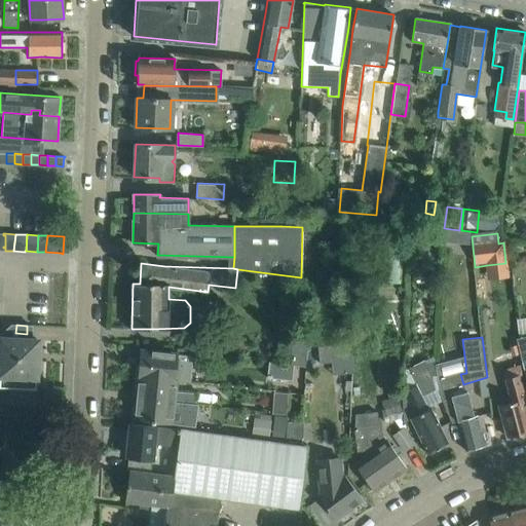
[(0,386),(35,388),(38,340),(0,338),(0,345),(0,386)]
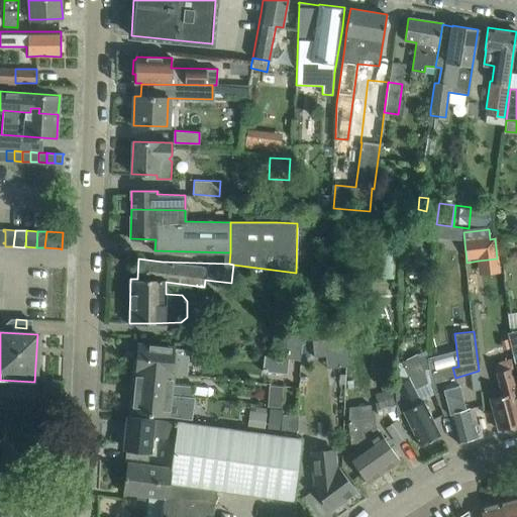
[(286,336),(285,357),(299,359),(300,336),(286,336)]
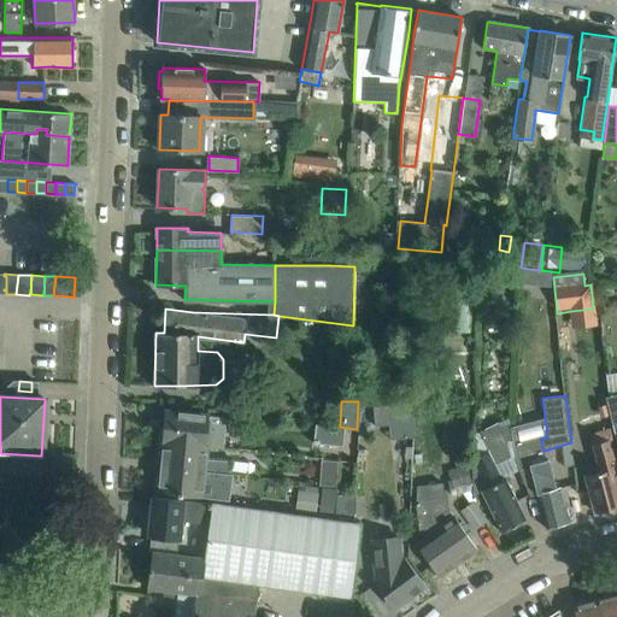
[(413,403),(371,406),(372,425),(412,422),(413,403)]
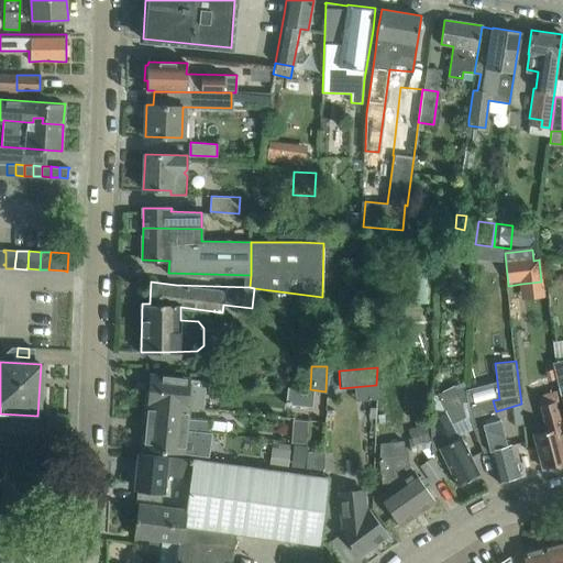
[(187,407),(203,408),(206,387),(189,385),(189,378),(148,375),(147,389),(145,389),(143,403),(187,407)]
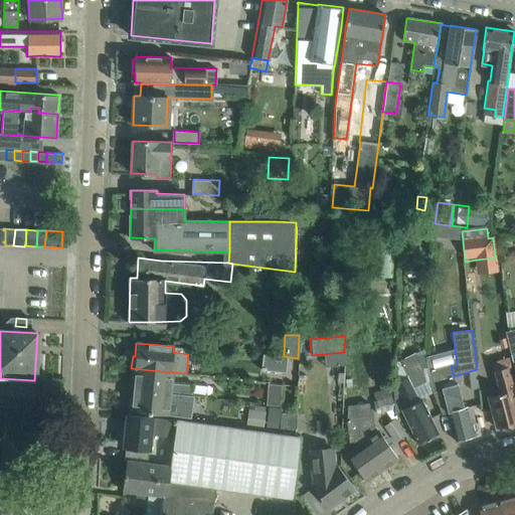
[(262,354),(261,369),(282,372),(284,356),(262,354)]
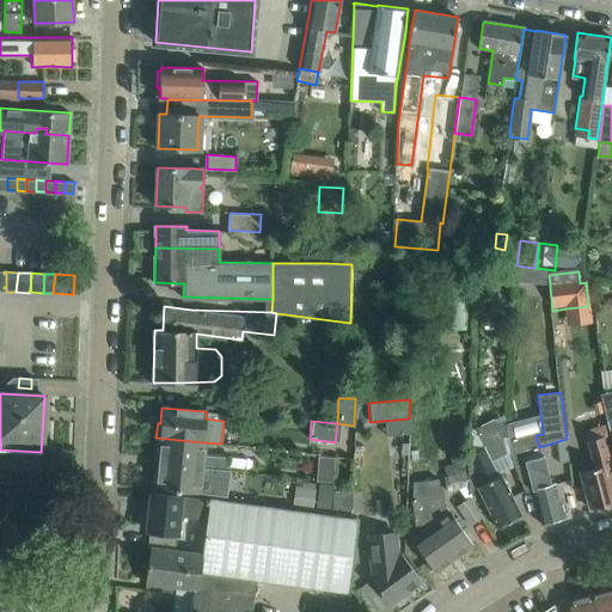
[(611,466),(611,465),(605,435),(607,435),(605,424),(585,430),(594,467),(580,471),(591,509),(611,502),(611,483),(609,467),(611,466)]
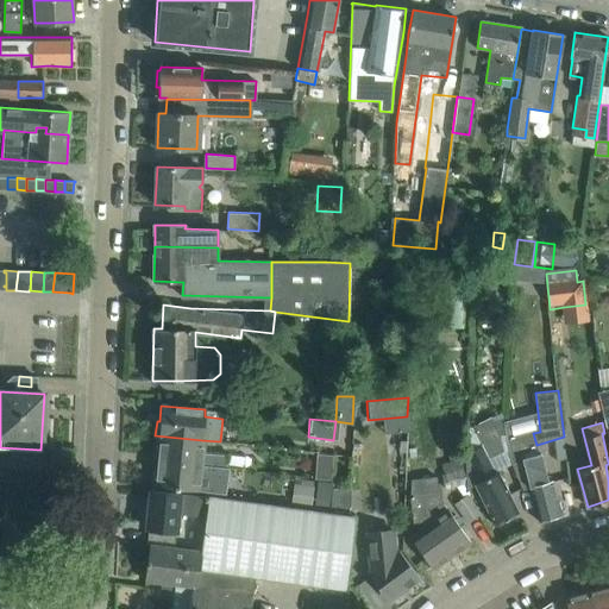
[(548,482),(540,453),(539,454),(537,445),(533,433),(504,441),(510,462),(523,489),(529,488),(538,520),(562,514),(552,481),(548,482)]
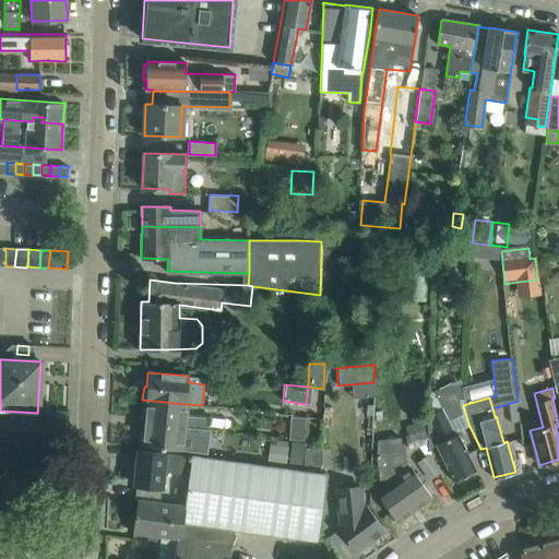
[(185,415),(186,404),(142,400),(141,412),(146,412),(145,421),(206,427),(207,417),(185,415)]
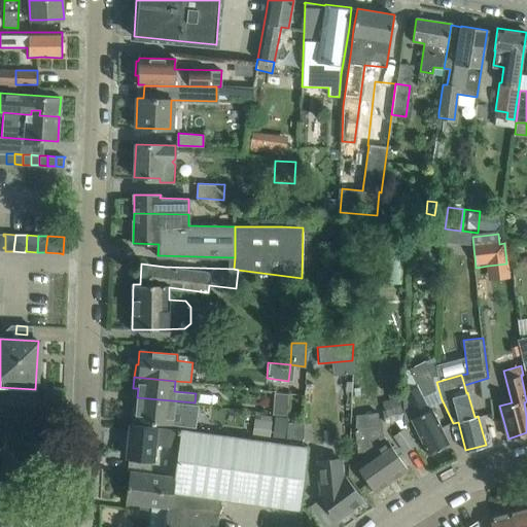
[(441,425),(432,408),(428,410),(417,384),(403,390),(407,395),(403,396),(405,423),(411,420),(419,435),(428,454),(450,444),(441,425)]
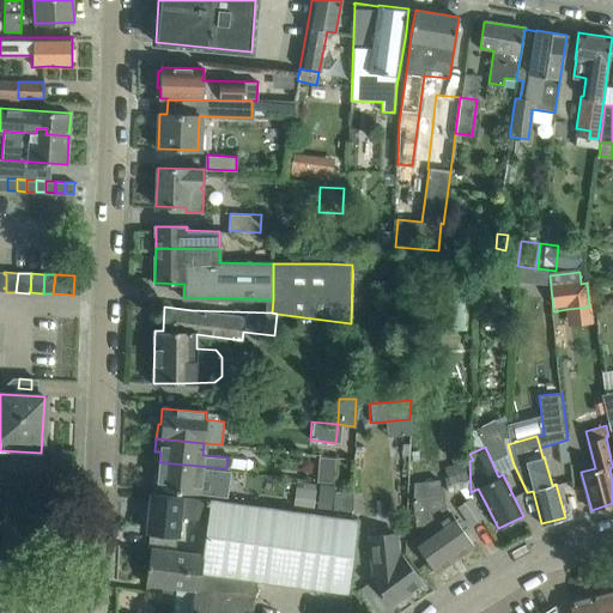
[(454,462),(445,465),(448,475),(466,471),(468,469),(463,453),(451,455),(454,462)]
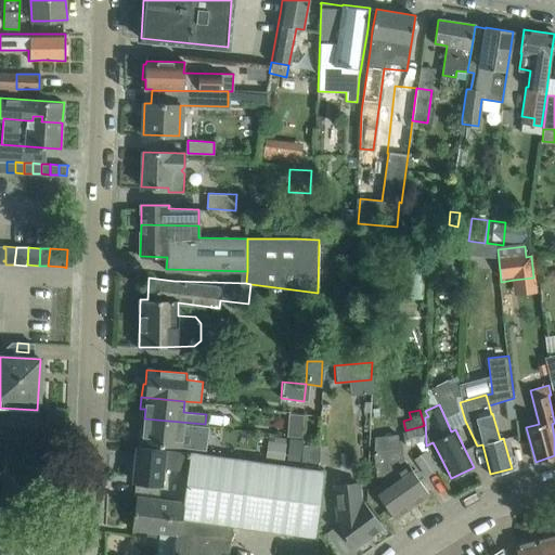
[(47,416),(46,429),(61,430),(62,416),(47,416)]
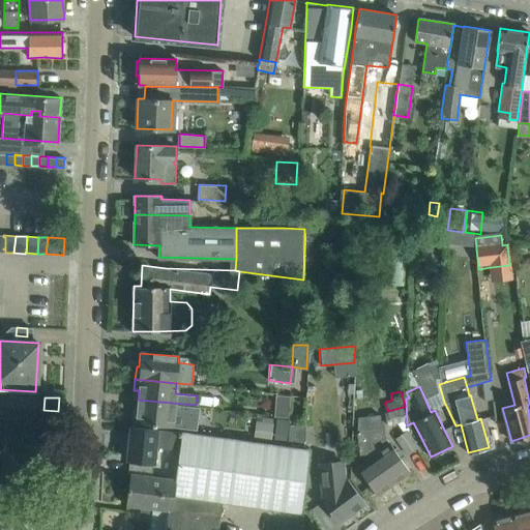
[(172,425),(173,414),(195,416),(196,405),(138,400),(137,410),(133,410),(131,422),(172,425)]
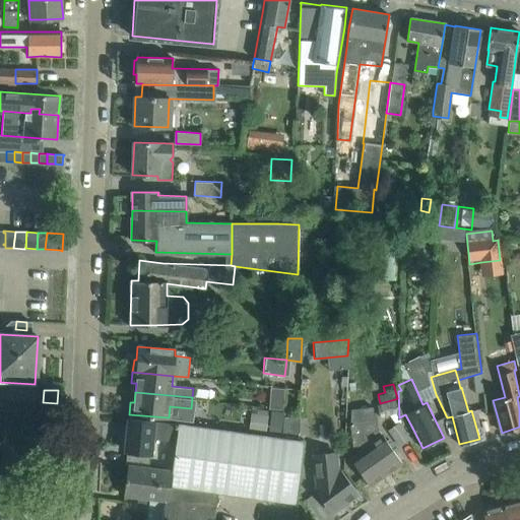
[(380,403),(378,403),(381,415),(398,411),(395,399),(380,403)]
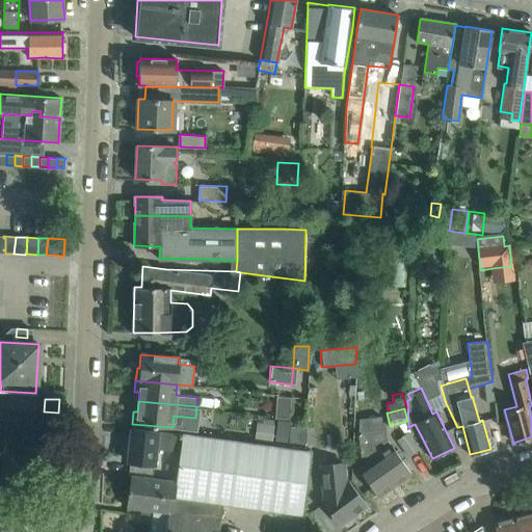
[(399,456),(392,444),(388,447),(383,415),(356,418),(362,456),(371,455),(372,458),(358,467),(366,480),(378,497),(411,473),(399,456)]
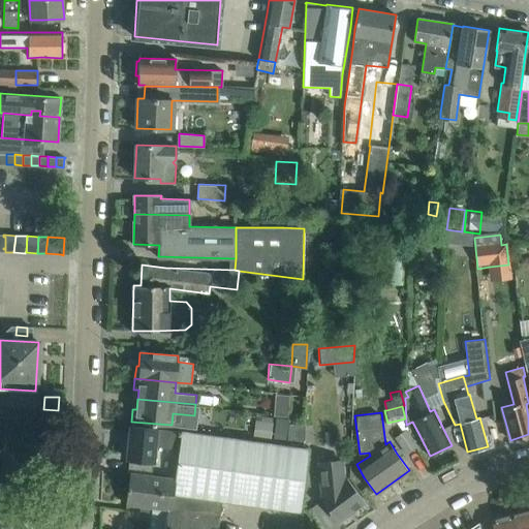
[(256,422),(254,437),(271,439),(274,417),(261,416),(261,422),(256,422)]
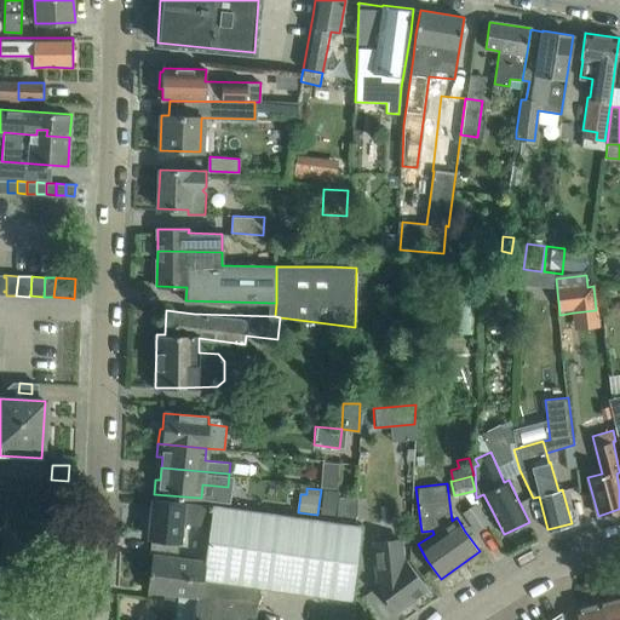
[(208,529),(211,507),(178,501),(154,499),(150,538),(151,539),(150,554),(153,555),(178,557),(182,526),(208,529)]
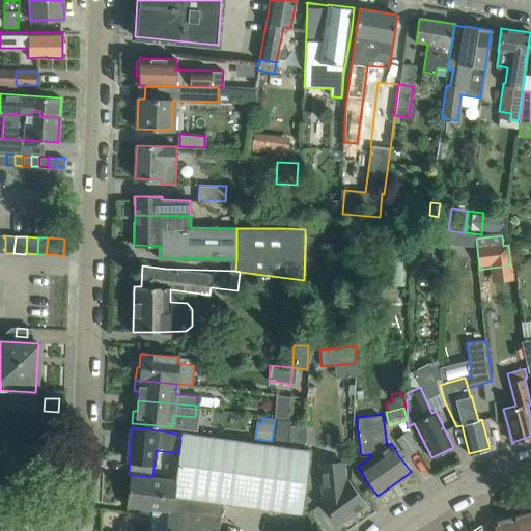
[(408,432),(396,440),(407,455),(418,447),(408,432)]
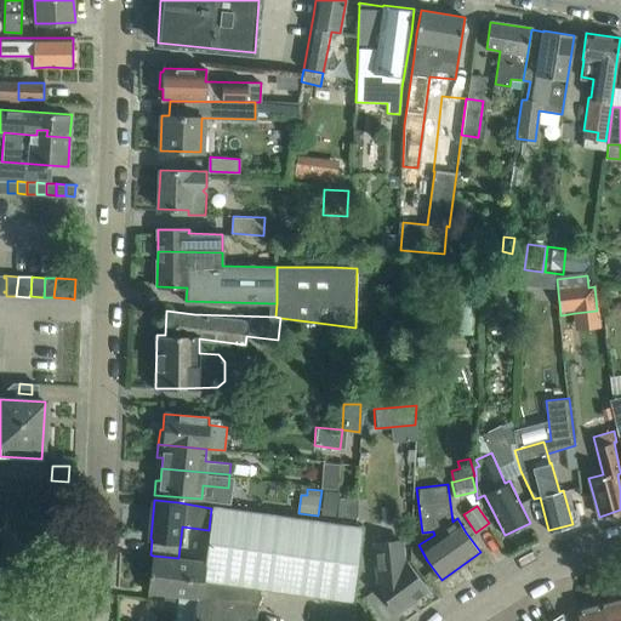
[(353,600),(355,576),(362,527),(211,508),(209,530),(205,562),(200,599),(197,599),(193,620),(256,620),(261,588),(353,600)]
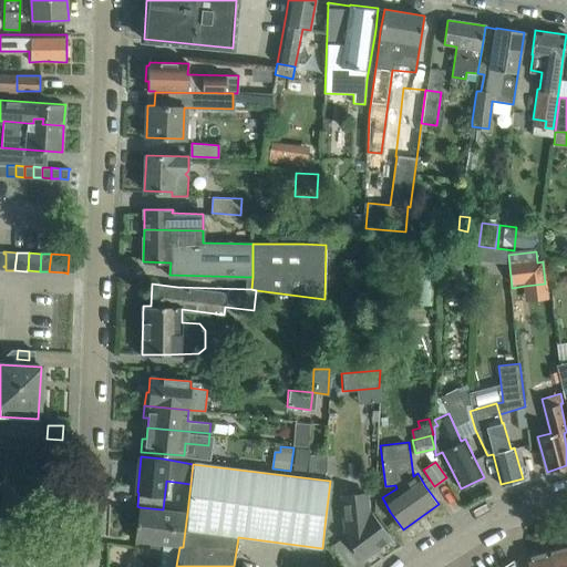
[(389,539),(377,522),(371,515),(369,516),(367,494),(342,497),(347,533),(344,534),(362,559),(389,539)]
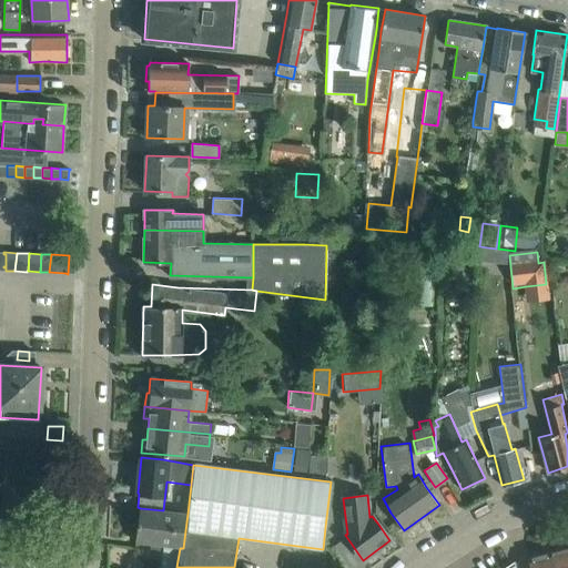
[(183,548),(188,514),(163,510),(140,508),(135,541),(180,548),(183,548)]
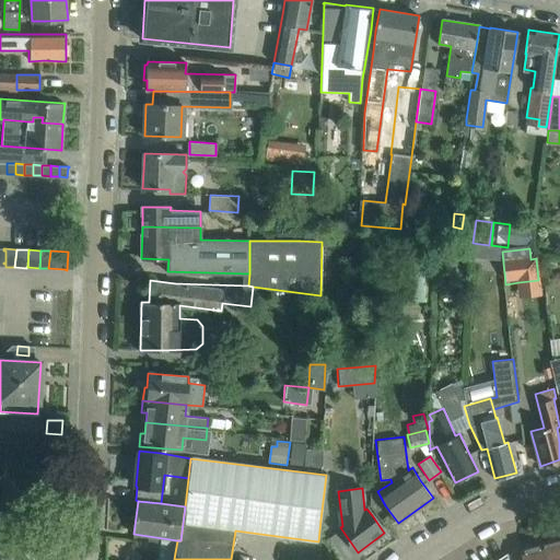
[(559,559),(559,538),(541,545),(546,559),(559,559)]
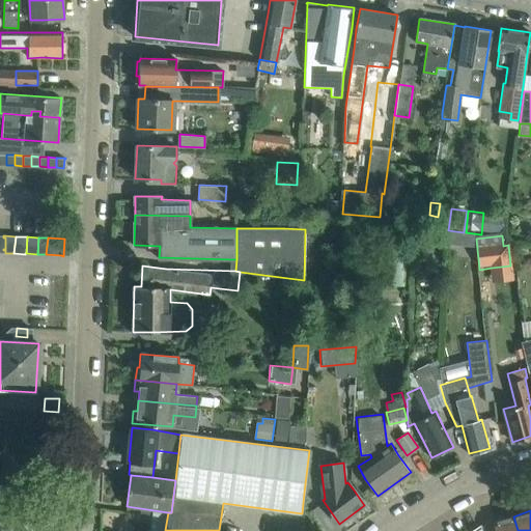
[(518,530),(513,516),(494,522),(496,530),(518,530)]
